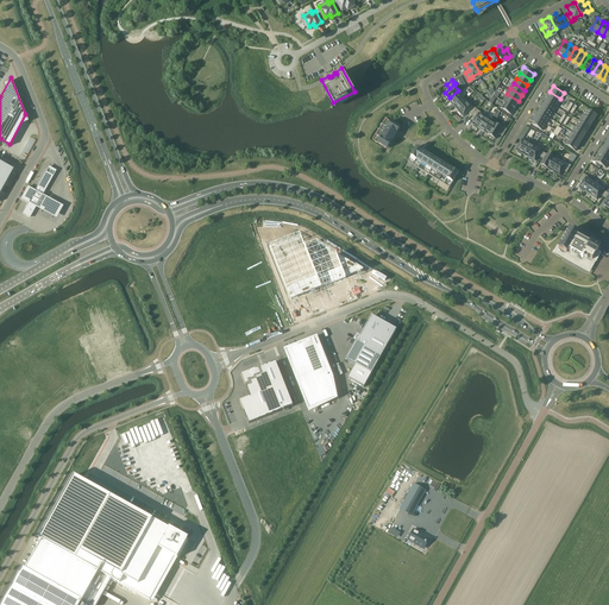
[(463,95),(458,90),(450,98),(453,102),(463,95)]
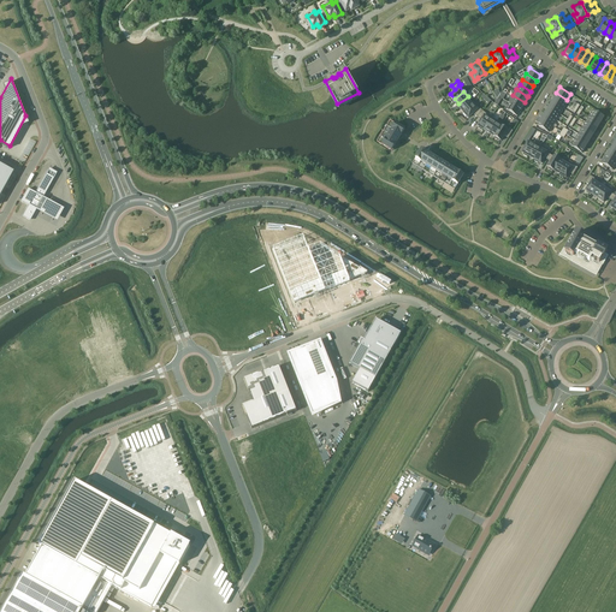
[(556,93),(552,99),(563,105),(567,100),(556,93)]
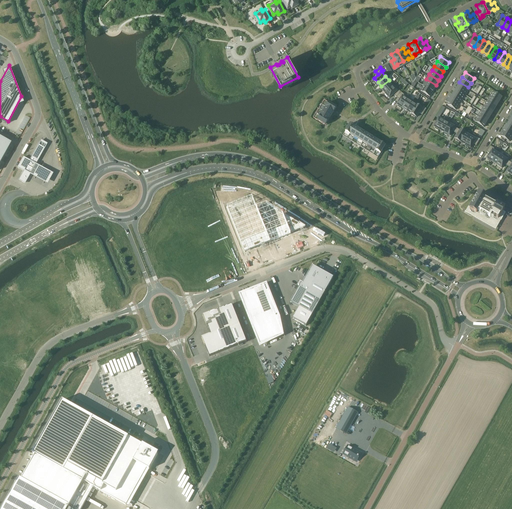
[(426,79),(424,83),(433,89),(436,85),(426,79)]
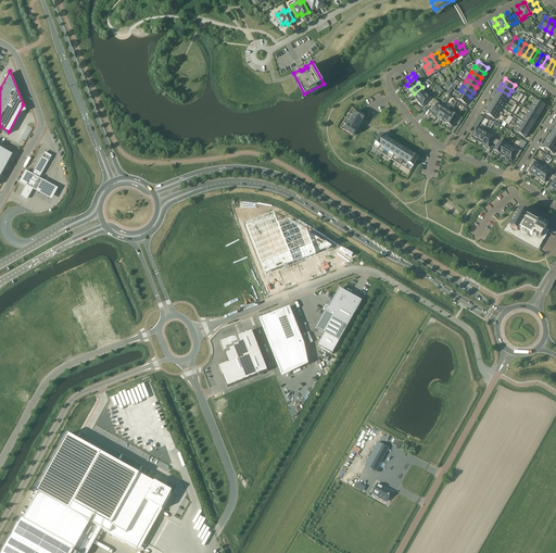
[(426,91),(422,87),(414,93),(418,99),(426,91)]
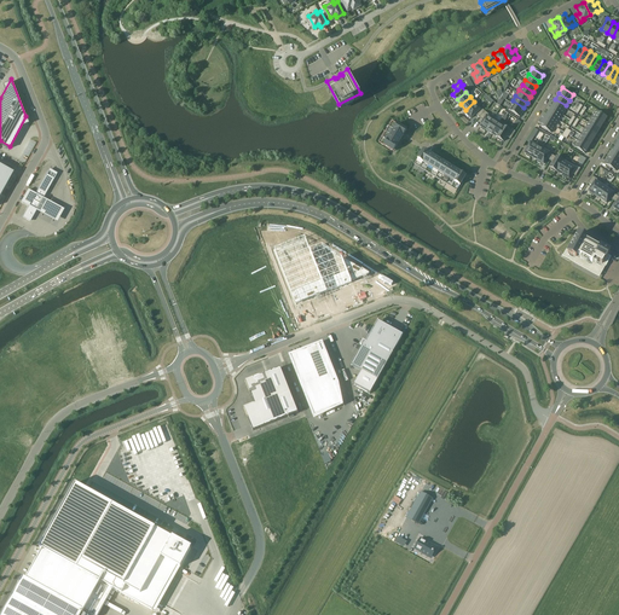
[(551,105),(562,111),(566,105),(555,99),(551,105)]
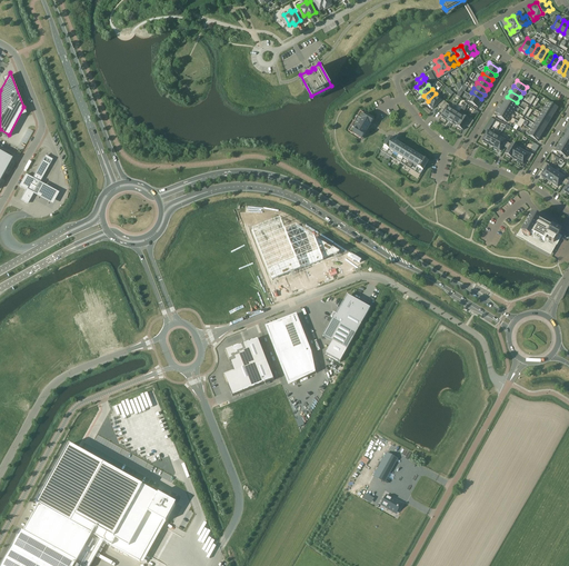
[(471,92),(468,98),(478,105),(481,99),(471,92)]
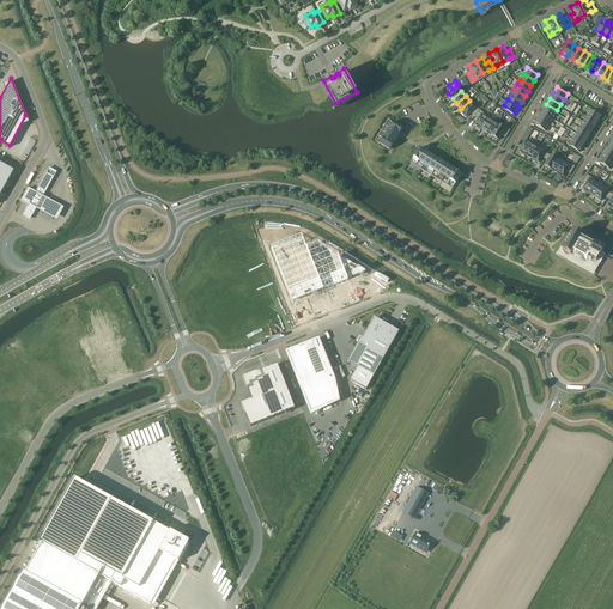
[(474,105),(469,101),(461,109),(466,114),(471,110),(474,114),(479,108),(477,104),(474,105)]
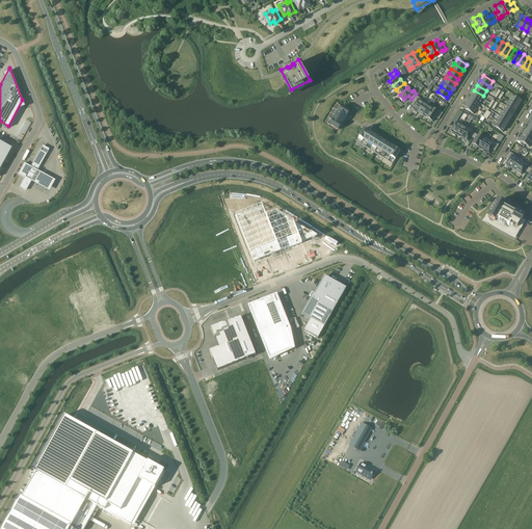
[(474,89),(471,95),(480,101),(483,96),(474,90),(474,89)]
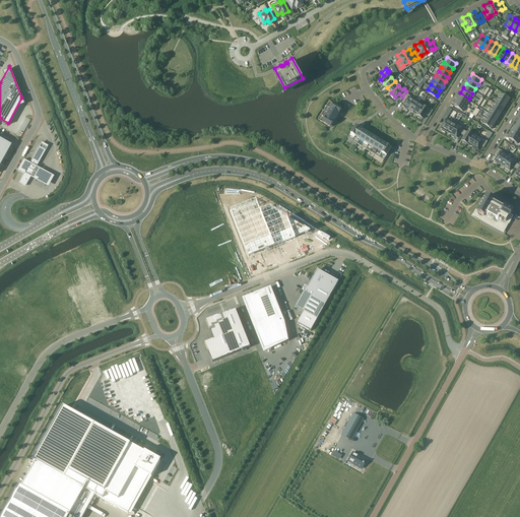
[(501,90),(498,95),(507,102),(510,97),(501,90)]
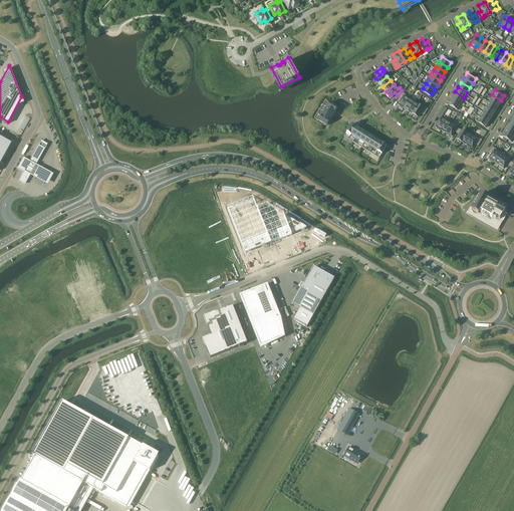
[(405,91),(402,90),(398,95),(402,97),(399,102),(404,105),(409,97),(404,93),(405,91)]
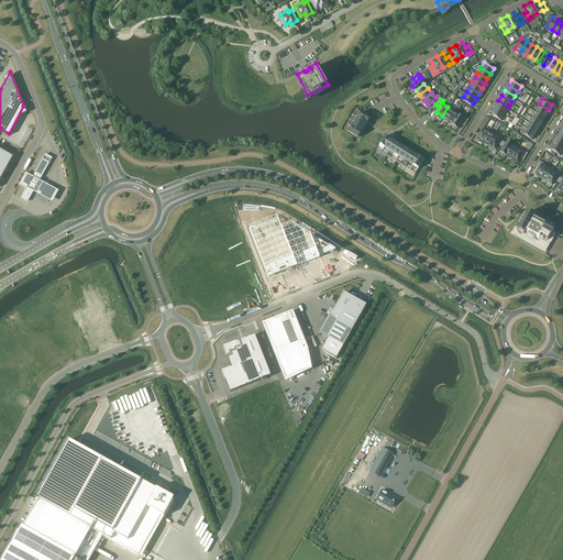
[(498,100),(495,106),(505,112),(508,107),(498,100)]
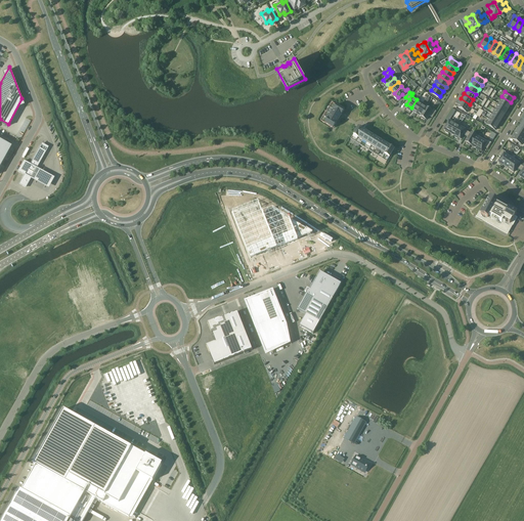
[(501,96),(498,101),(508,106),(511,102),(501,96)]
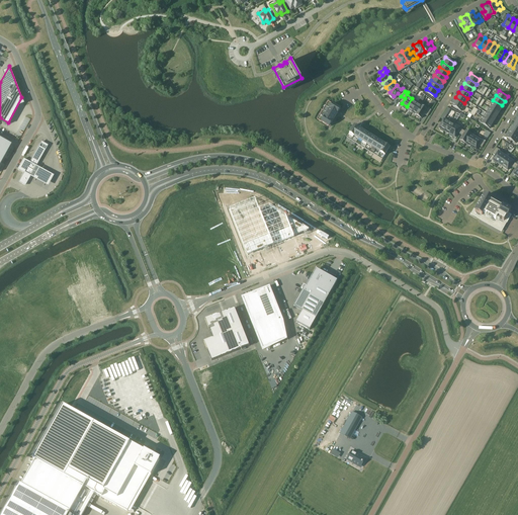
[(455,97),(452,102),(461,108),(464,103),(455,97)]
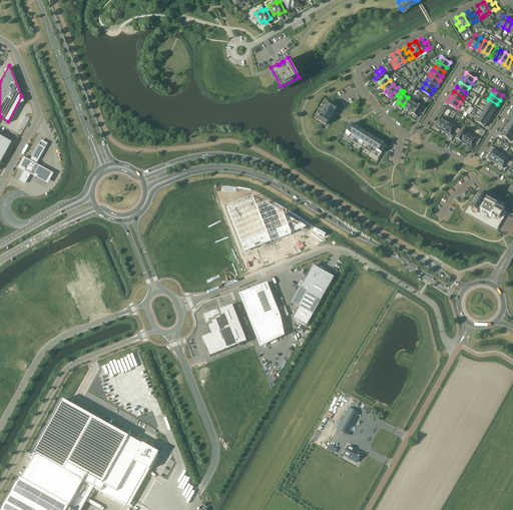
[(325,97),(322,102),(335,109),(337,105),(325,97)]
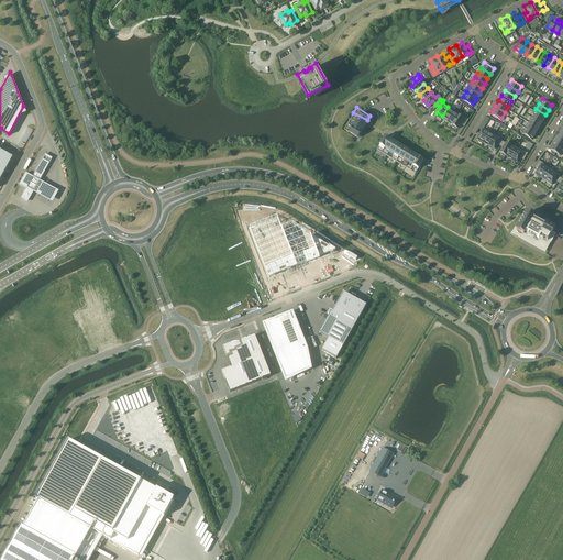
[(453,110),(448,107),(442,116),(446,119),(453,110)]
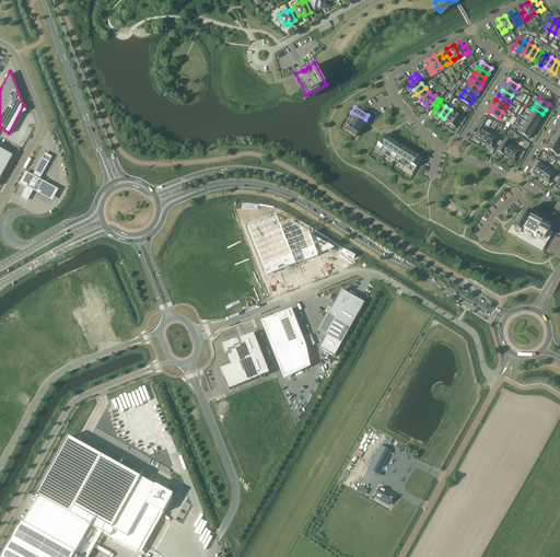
[(533,108),(529,114),(539,119),(543,114),(533,108)]
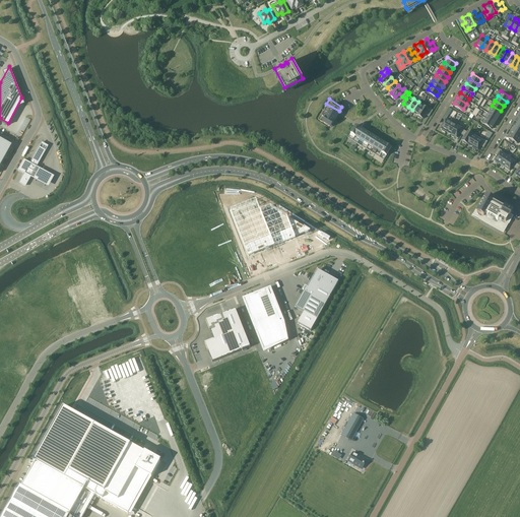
[(423,105),(418,102),(412,110),(417,113),(423,105)]
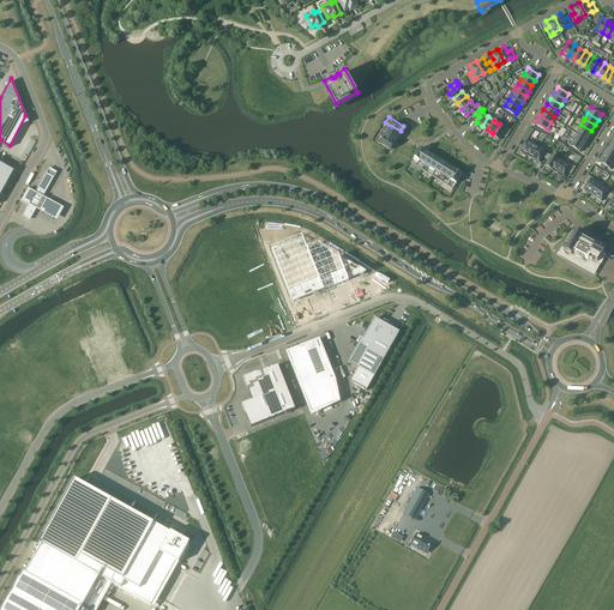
[(385,122),(383,127),(397,137),(401,131),(385,122)]
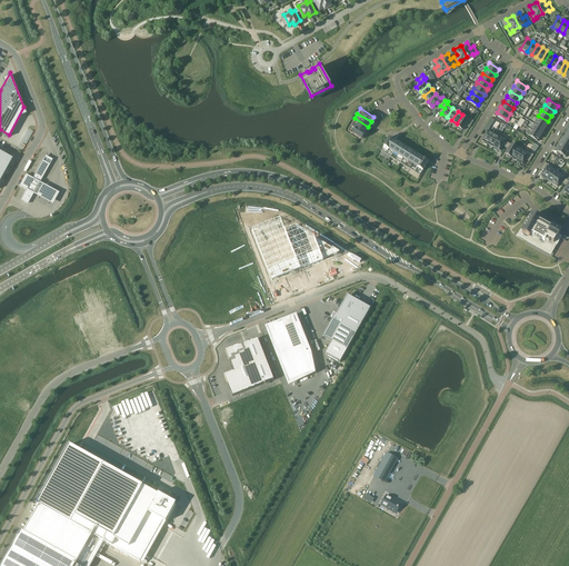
[(468,118),(462,115),(457,123),(462,127),(466,122),(469,125),(473,118),(470,116),(468,118)]
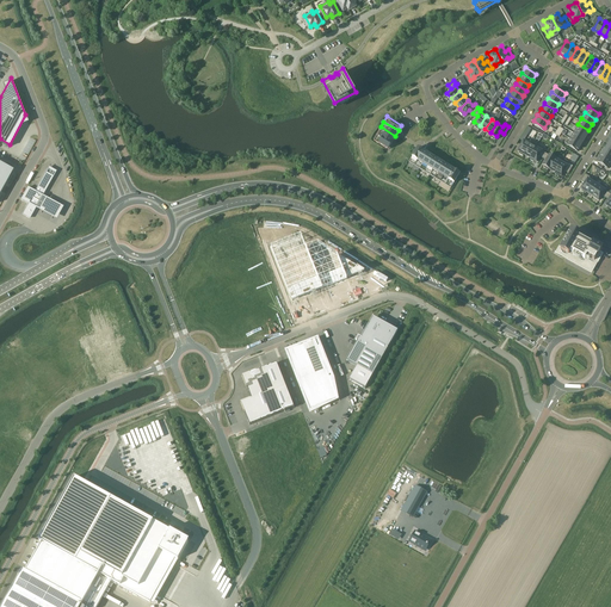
[(578,124),(574,130),(585,136),(588,130),(578,124)]
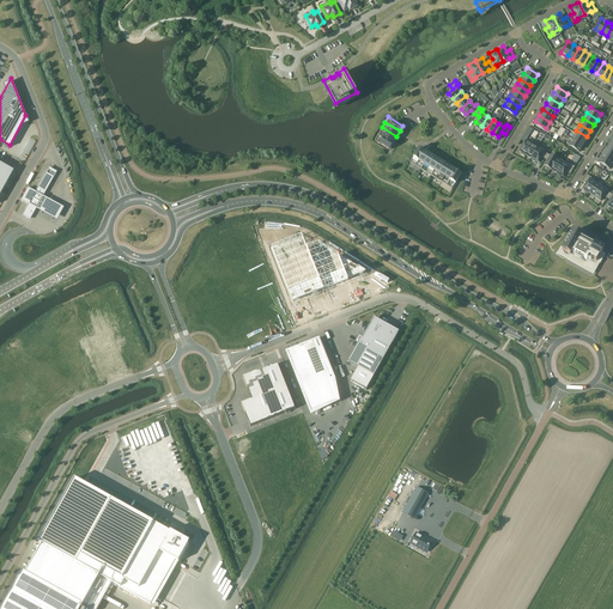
[(382,127),(378,133),(393,141),(396,136),(382,127)]
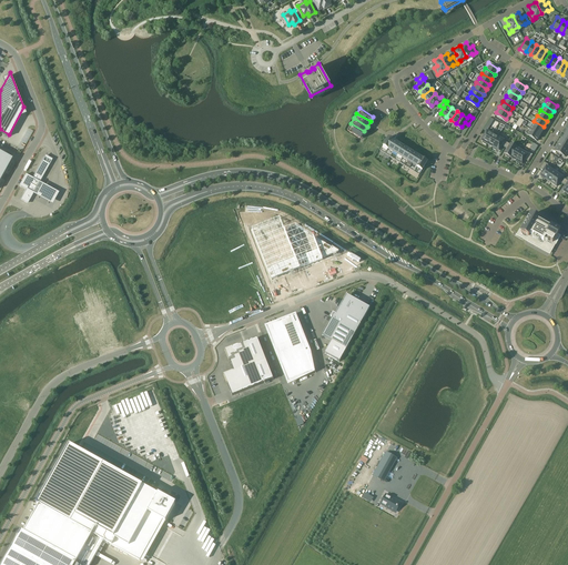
[(534,121),(530,125),(540,132),(544,127),(534,121)]
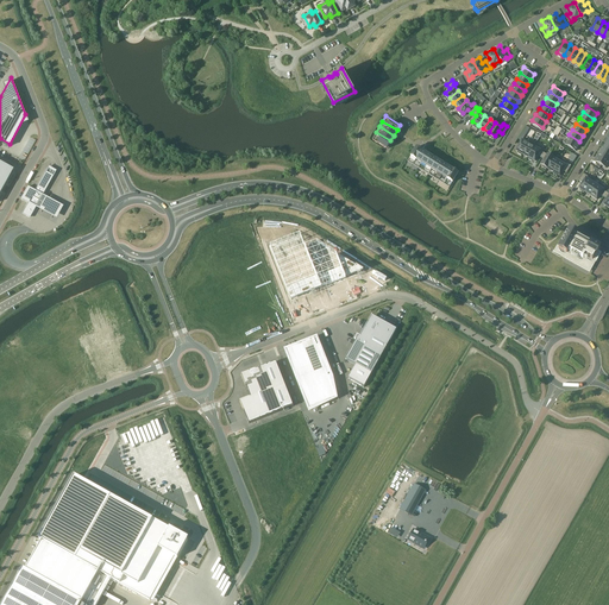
[(376,132),(372,137),(387,146),(390,140),(376,132)]
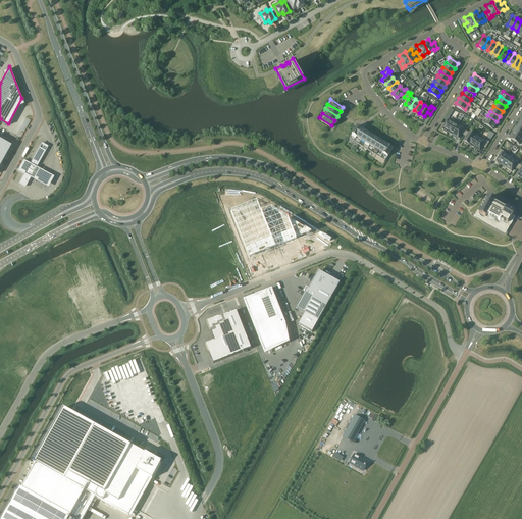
[(487,115),(484,121),(493,126),(497,121),(487,115)]
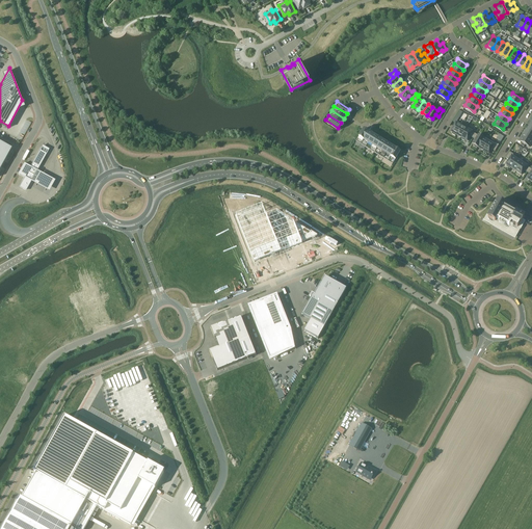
[(456,132),(461,122),(456,118),(451,129),(452,130),(452,131),(455,133),(455,132),(456,132)]
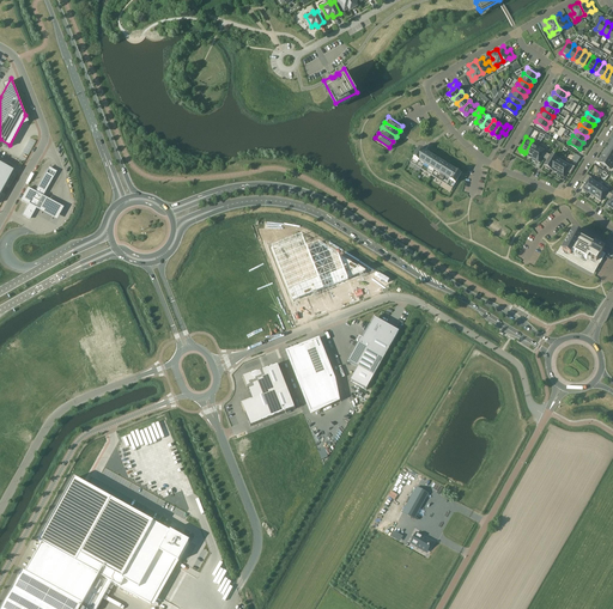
[(533,139),(532,140),(526,152),(532,156),(539,142),(533,139)]
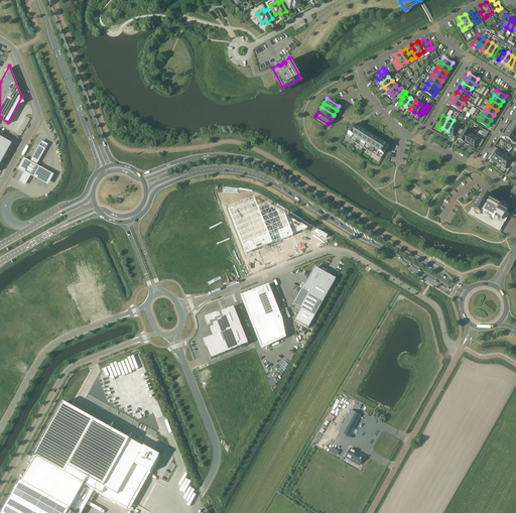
[(459,123),(454,120),(447,131),(448,131),(447,132),(450,134),(452,133),(453,134),(456,129),(459,131),(461,127),(458,125),(459,123)]
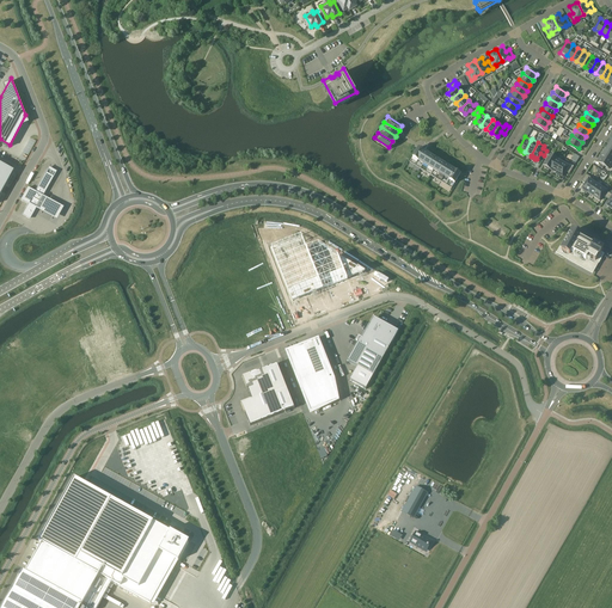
[(418,145),(409,159),(415,163),(423,148),(418,145)]
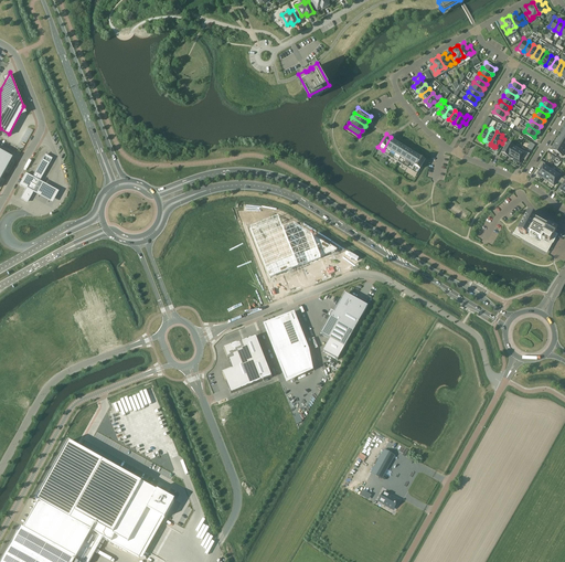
[(564,140),(558,136),(555,141),(564,147),(564,140)]
